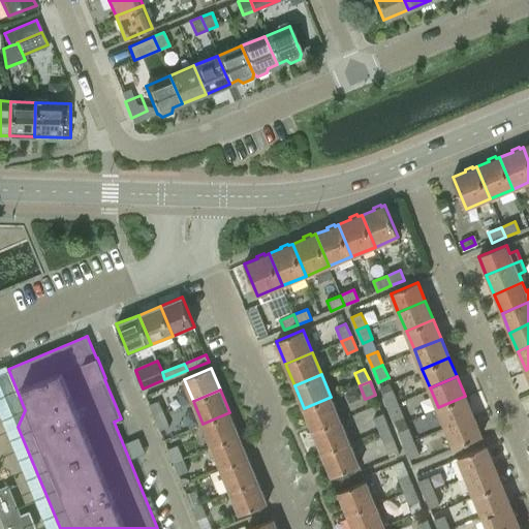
[(389,407),(399,403),(393,390),(383,394),(389,407)]
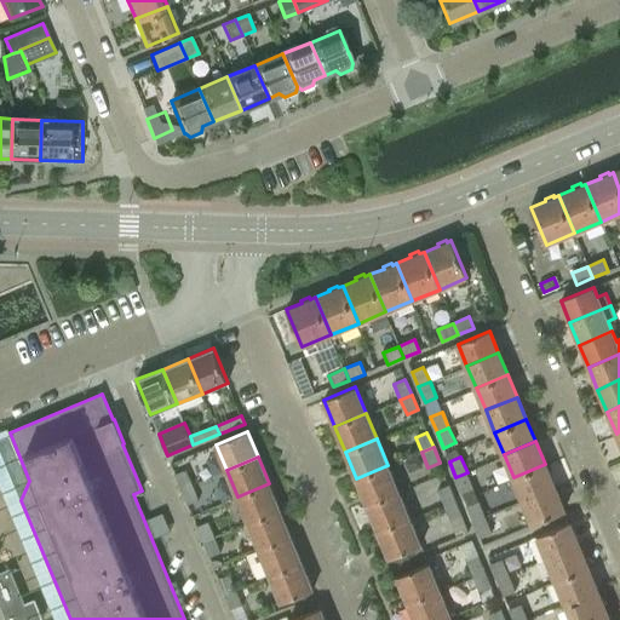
[(545,464),(514,477),(523,500),(554,487),(545,464)]
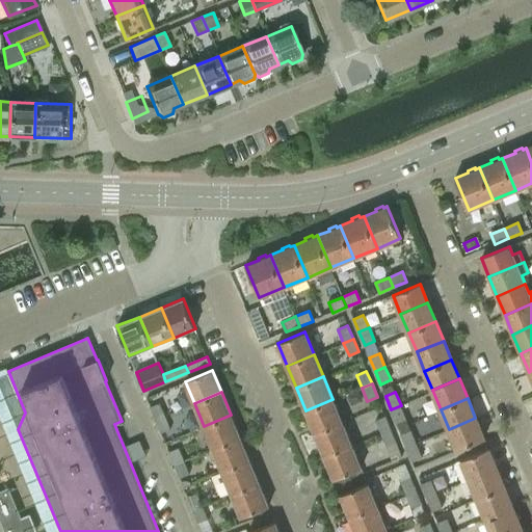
[(315,433),(342,422),(333,399),(306,410),(315,433)]
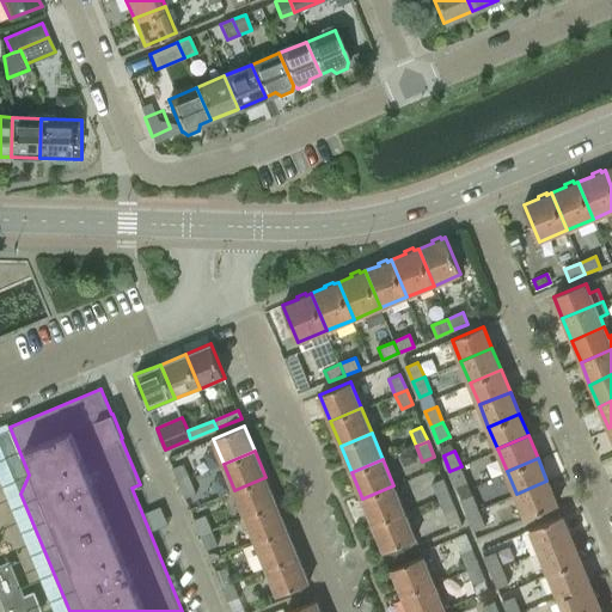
[(178,483),(190,478),(184,464),(172,469),(178,483)]
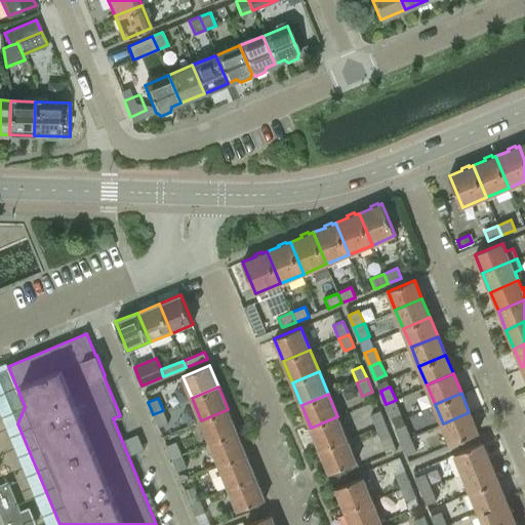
[(401,413),(396,400),(386,404),(392,417),(401,413)]
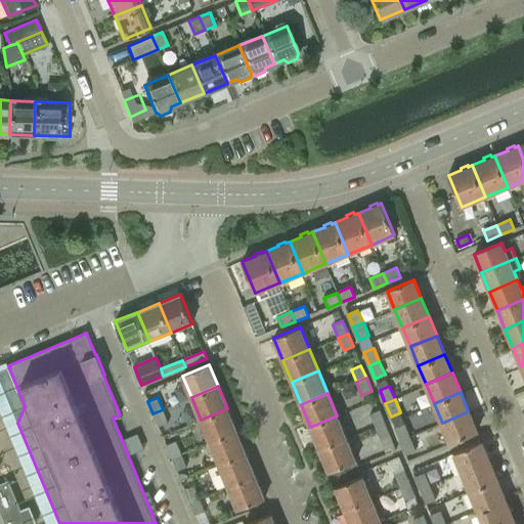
[(201,420),(209,441),(236,430),(227,408),(201,420)]
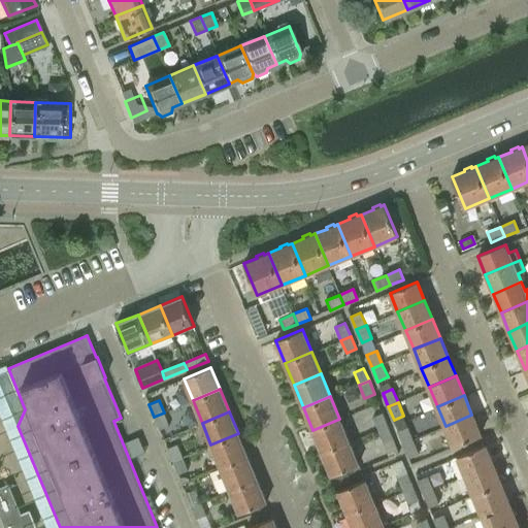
[(169,426),(164,413),(154,417),(160,430),(169,426)]
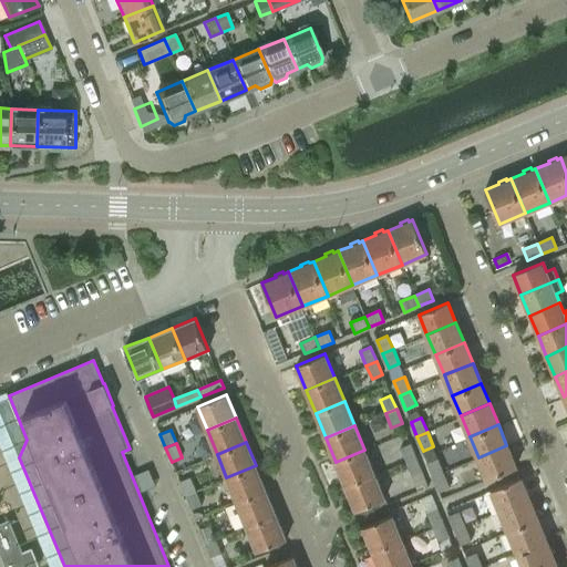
[(400,447),(405,461),(415,457),(410,443),(400,447)]
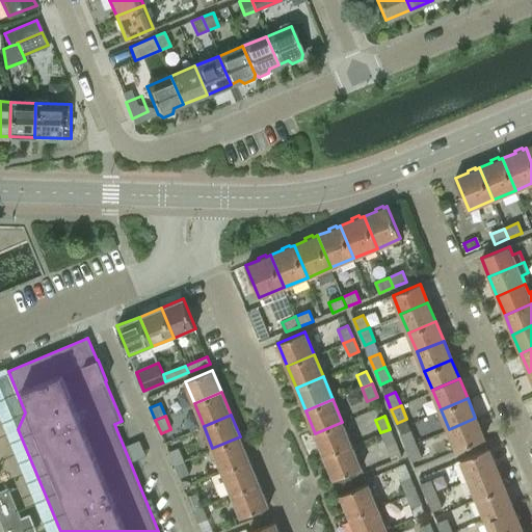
[(475,418),(449,429),(457,450),(484,439),(475,418)]
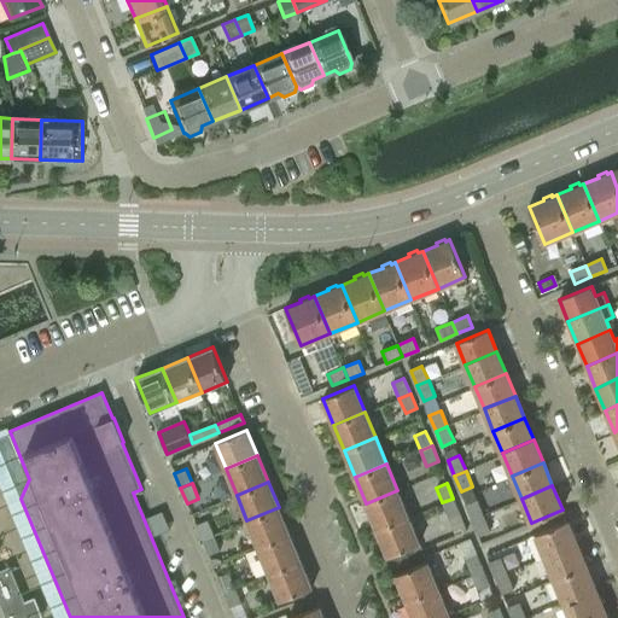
[(408,516),(397,490),(366,503),(377,529),(408,516)]
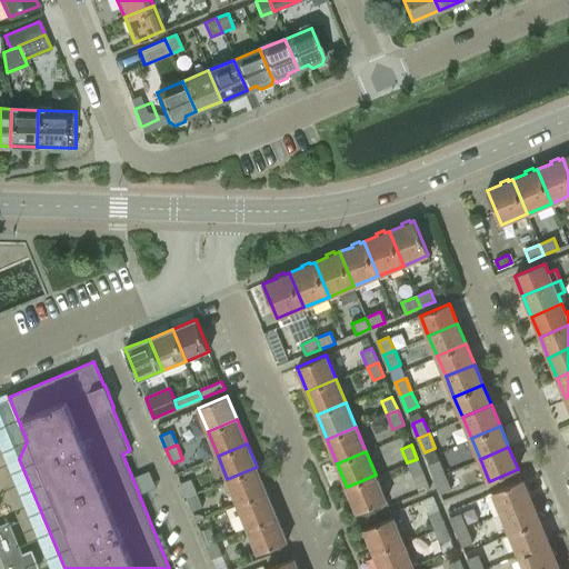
[(423,472),(417,459),(407,462),(412,477),(423,472)]
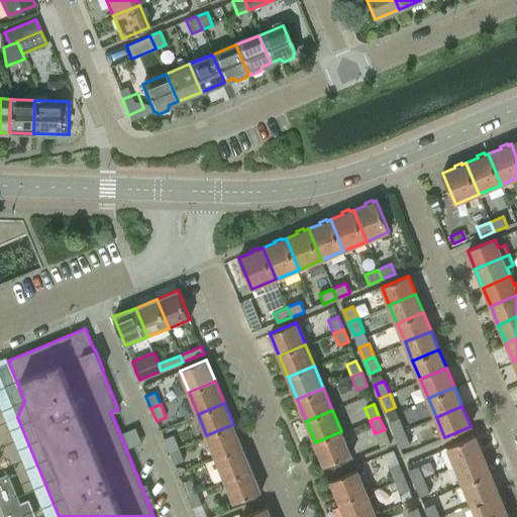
[(390,422),(396,435),(405,431),(400,418),(390,422)]
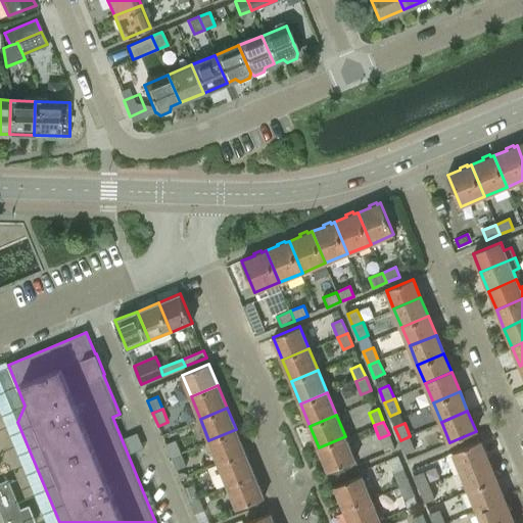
[(245,452),(236,429),(208,440),(218,463),(245,452)]
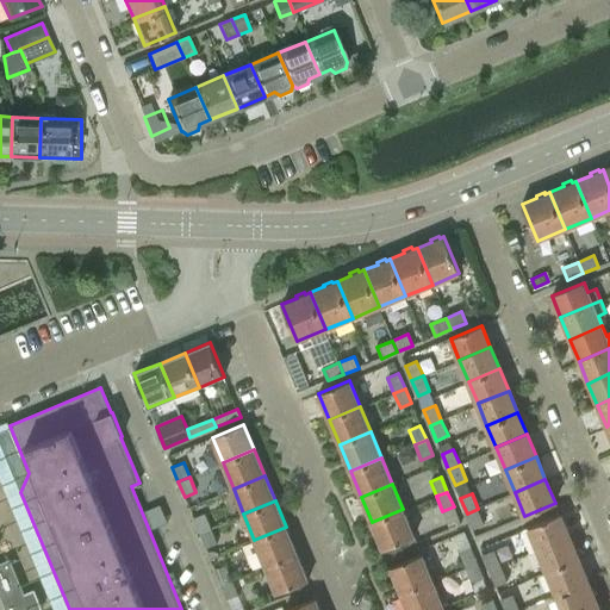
[(403,509),(372,522),(383,549),(414,536),(403,509)]
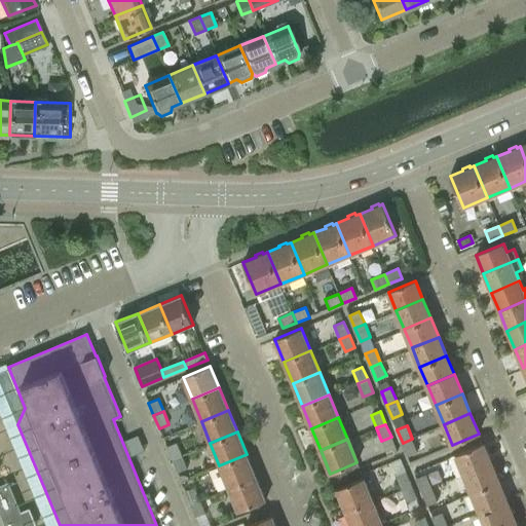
[(418,452),(412,439),(403,443),(408,456),(418,452)]
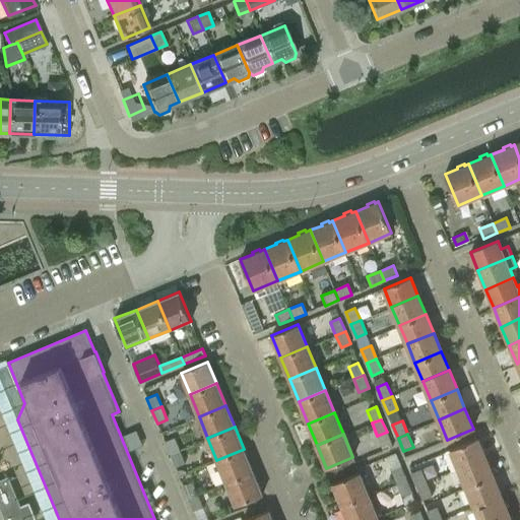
[(171,454),(180,451),(175,438),(165,442),(171,454)]
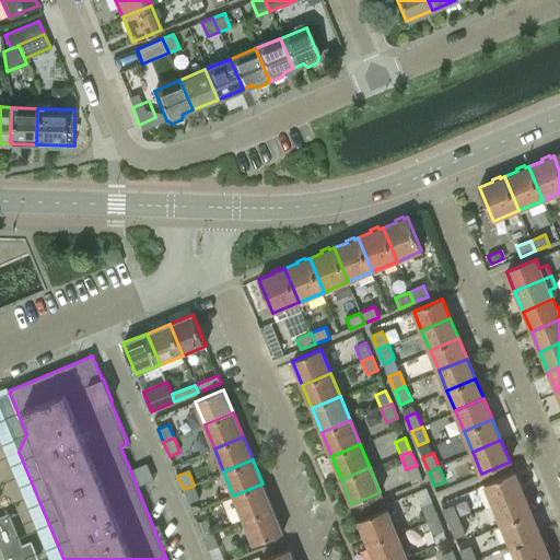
[(493,503),(522,491),(514,471),(486,483),(493,503)]
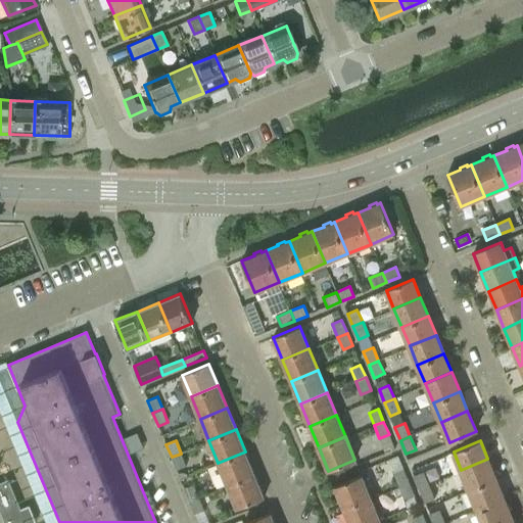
[(254,474),(245,452),(218,463),(227,485),(254,474)]
